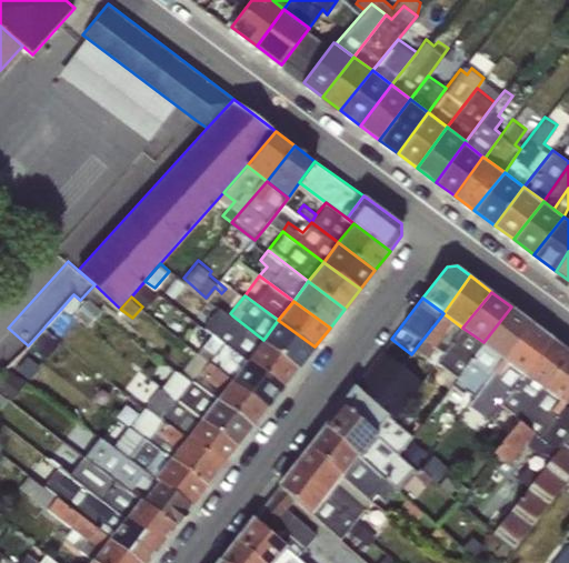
[(531,321),(511,307),(483,342),(503,358),(531,321)]
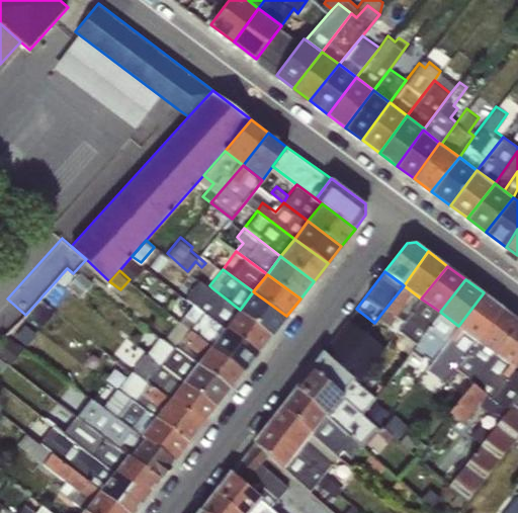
[(55,282),(41,296),(50,303),(62,288),(55,282)]
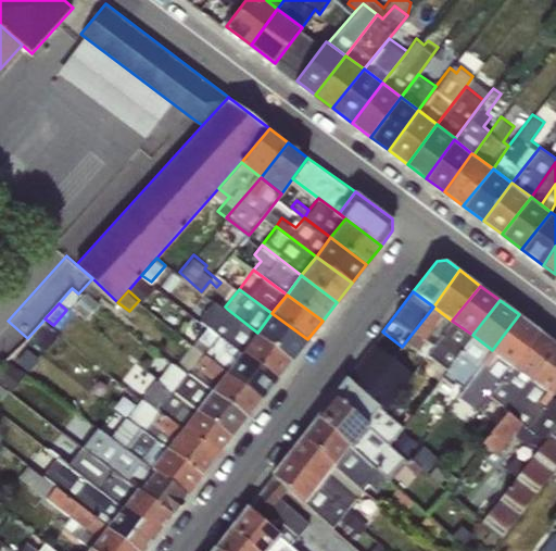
[(427,353),(452,321),(433,307),(408,338),(427,353)]
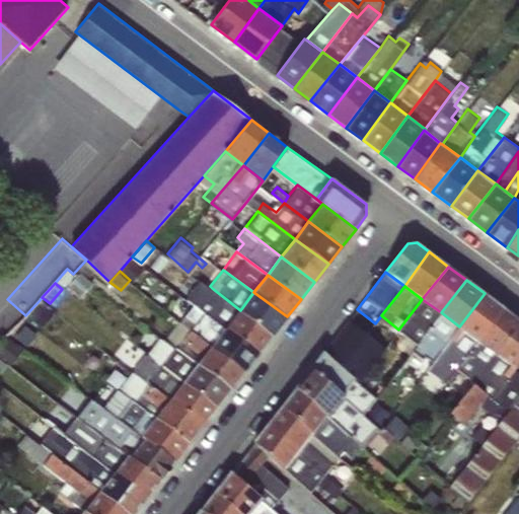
[(226,327),(240,310),(212,288),(198,305),(226,327)]
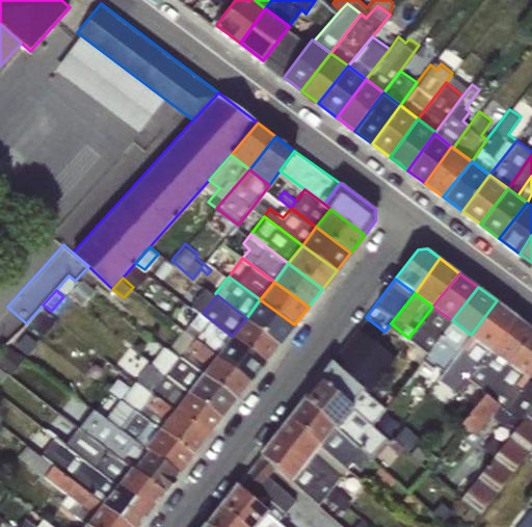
[(280,344),(294,324),(260,299),(246,318),(280,344)]
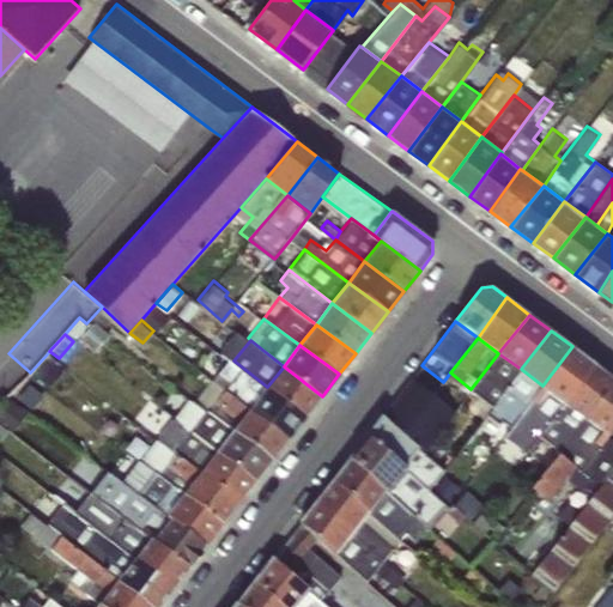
[(595,364),(572,346),(542,386),(565,402),(595,364)]
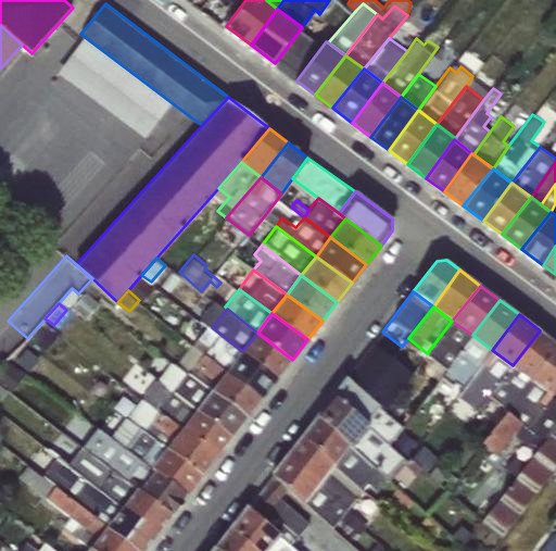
[(447,368),(472,335),(452,321),(427,353),(447,368)]
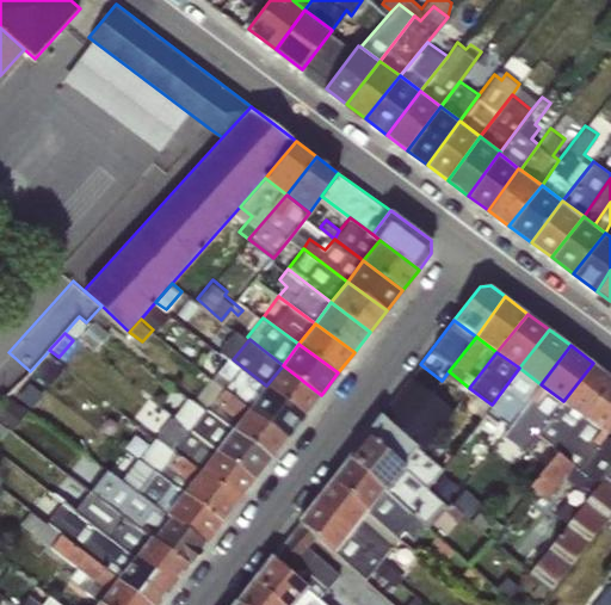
[(63,366),(47,353),(32,369),(49,383),(63,366)]
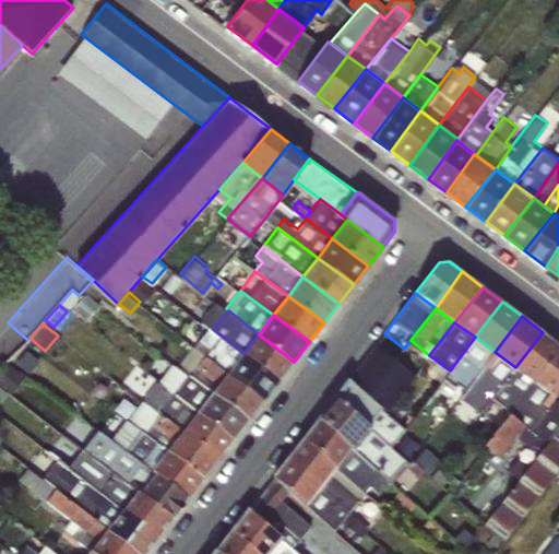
[(228,373),(244,353),(213,329),(210,326),(200,339),(205,344),(201,351),(228,373)]
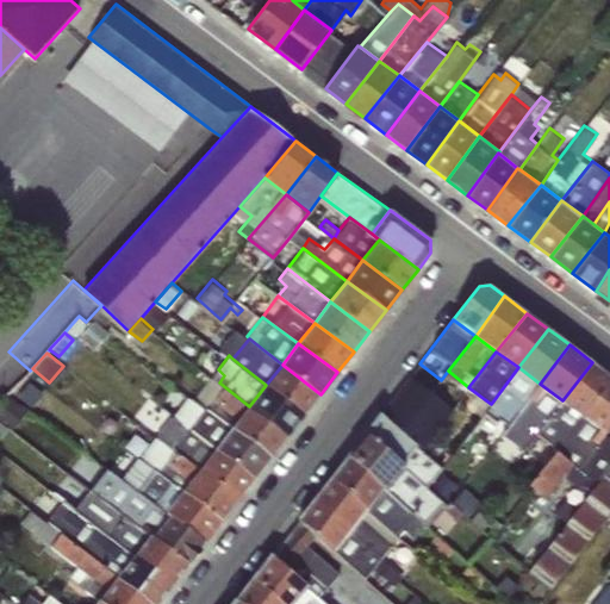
[(609,381),(609,375),(592,362),(562,400),(564,402),(584,416),(609,381)]
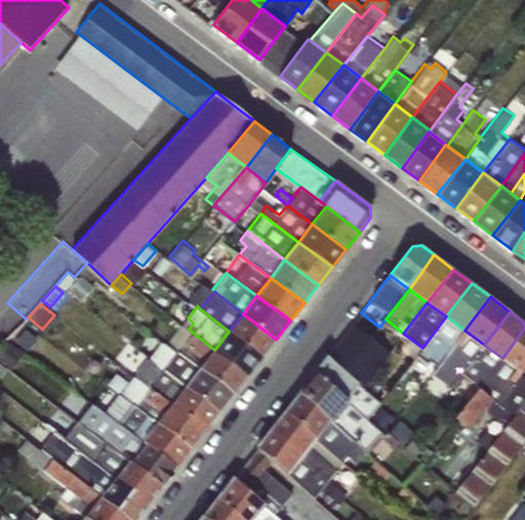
[(276,340),(243,314),(229,331),(263,357),(276,340)]
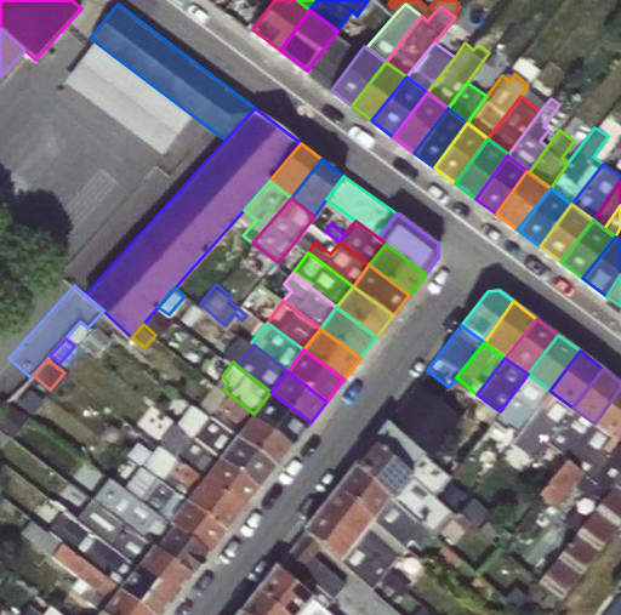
[(520,427),(550,391),(528,374),(500,411),(520,427)]
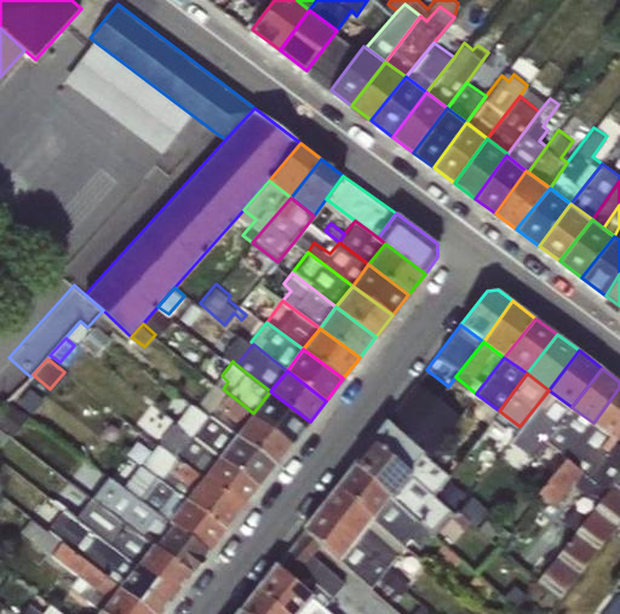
[(253,413),(223,389),(213,380),(196,403),(208,413),(236,435),(253,413)]
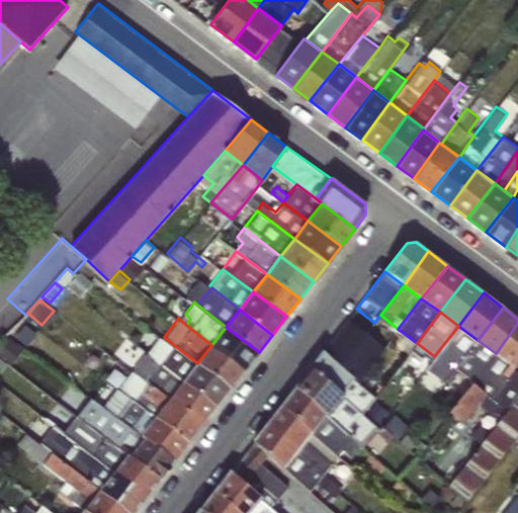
[(517,360),(517,324),(496,353),(513,366),(517,360)]
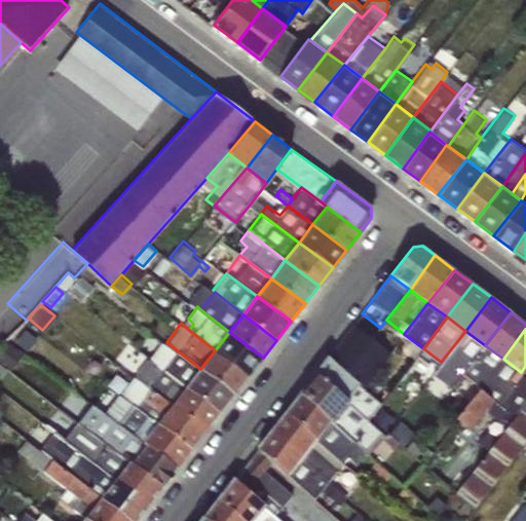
[(465,374),(486,346),(485,345),(465,331),(441,362),(433,373),(442,381),(454,365),(465,374)]
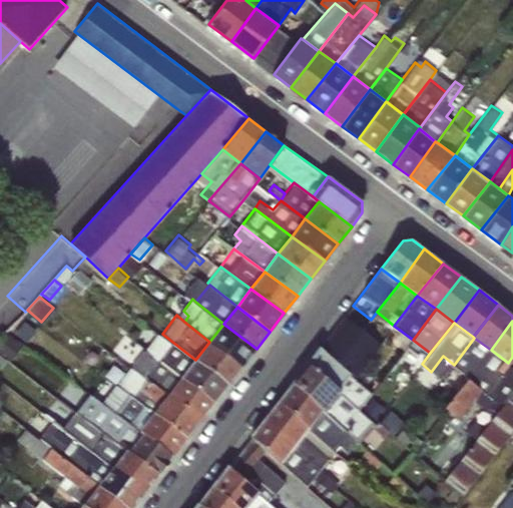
[(257,349),(223,324),(209,342),(242,366),(257,349)]
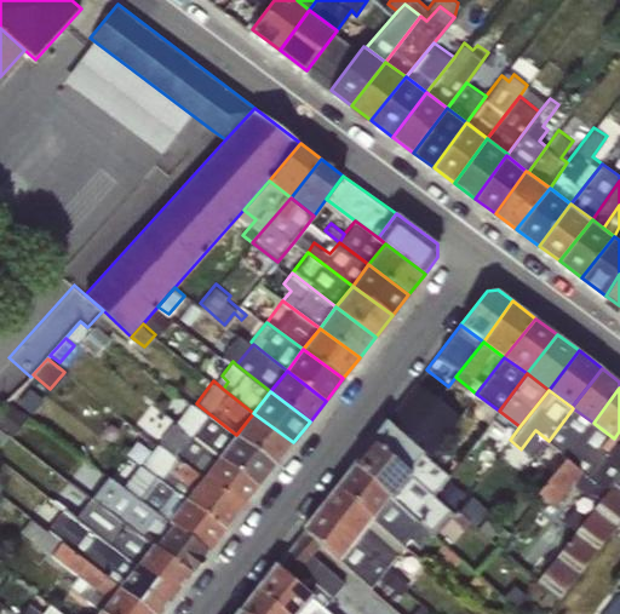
[(191,434),(208,413),(196,403),(191,400),(174,420),(191,434)]
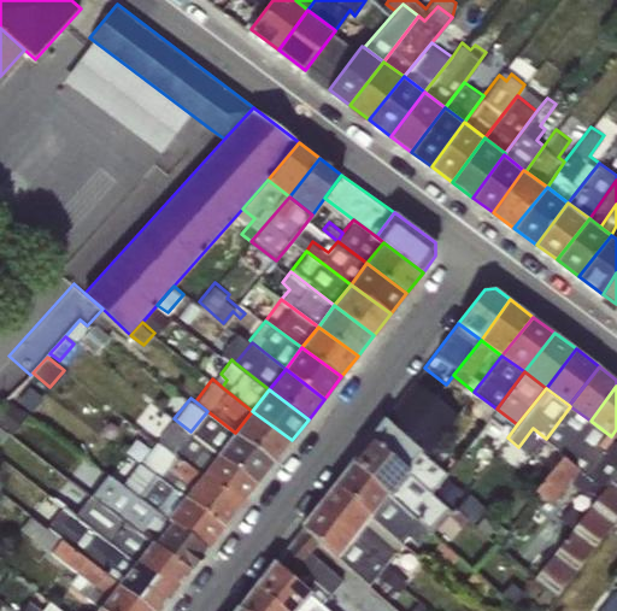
[(25,415),(9,400),(0,411),(0,424),(10,432),(25,415)]
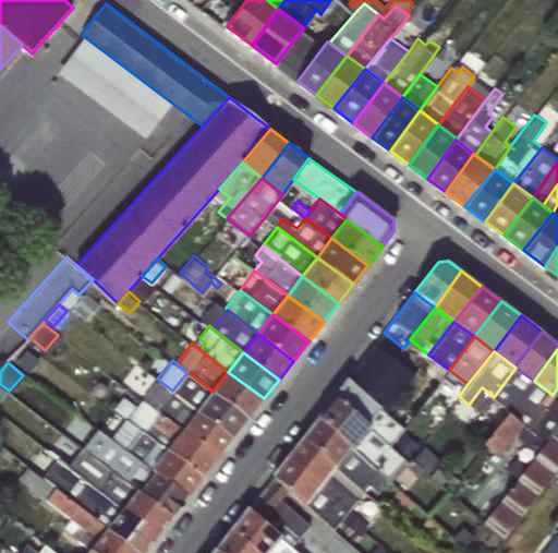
[(534,381),(516,368),(494,397),(510,411),(534,381)]
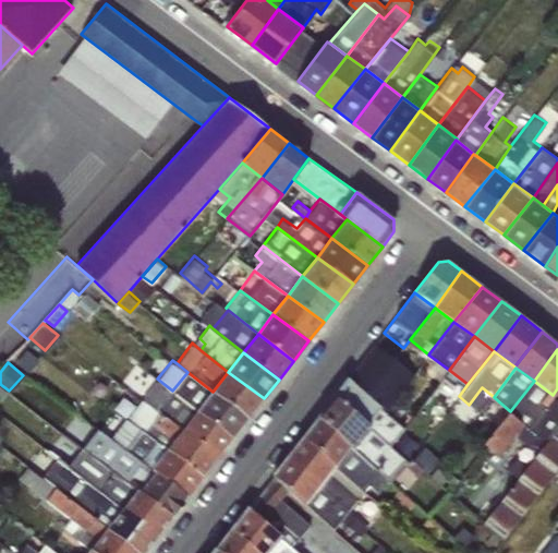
[(198,410),(213,392),(187,372),(172,391),(198,410)]
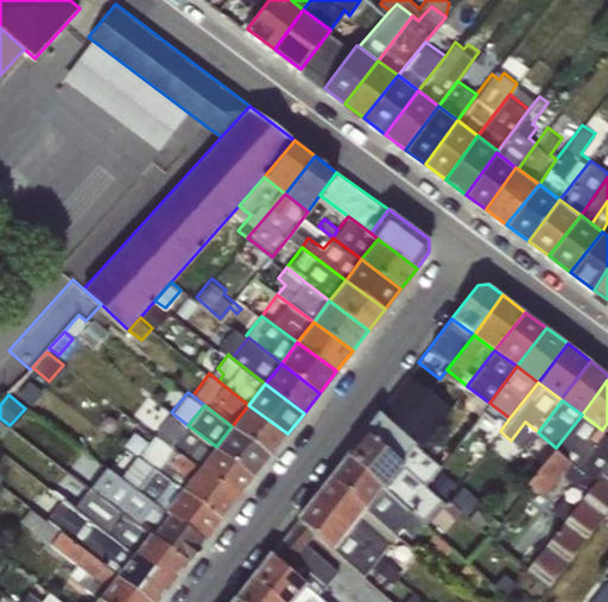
[(287,433),(248,405),(232,426),(272,455),(287,433)]
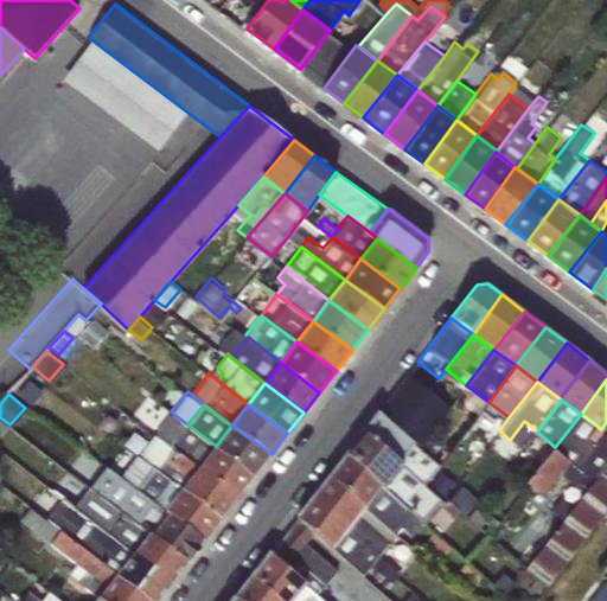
[(200,465),(216,446),(187,424),(171,411),(166,408),(151,427),(155,430),(174,446),(200,465)]
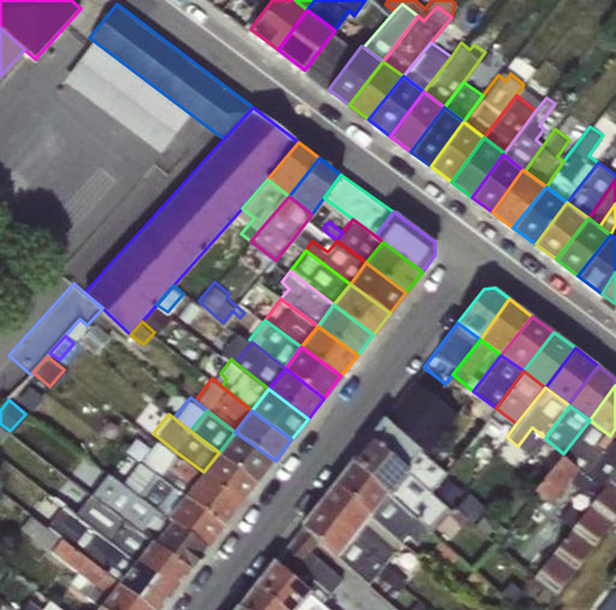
[(420,449),(384,416),(368,436),(406,468),(420,449)]
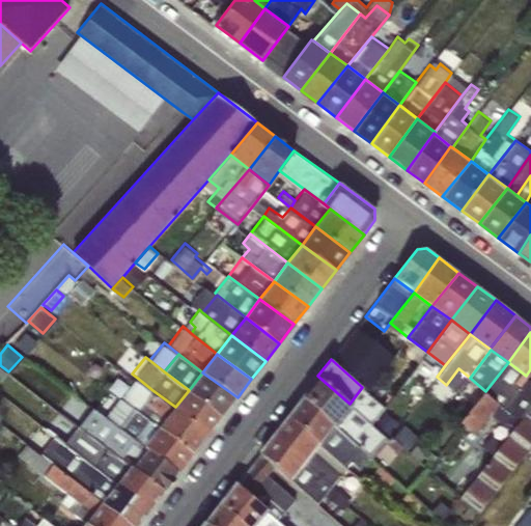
[(526,376),(508,362),(485,391),(474,406),(462,421),(474,432),(491,412),(498,402),(506,408),(520,391),(516,388),(526,376)]
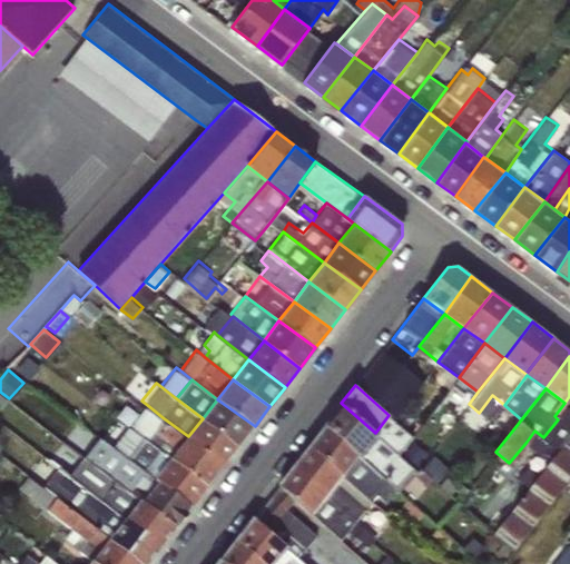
[(255,426),(217,399),(203,418),(238,446),(255,426)]
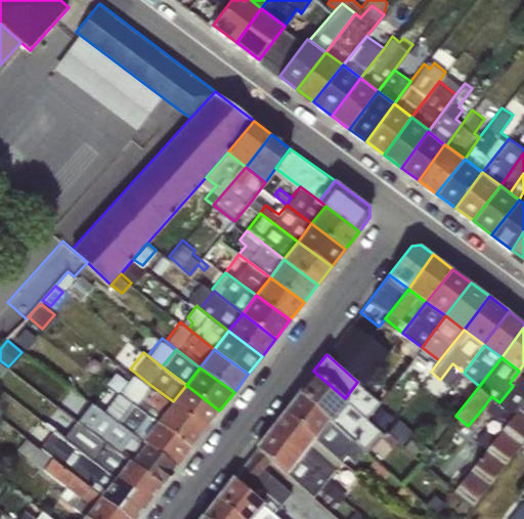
[(345,398),(313,371),(299,390),(331,418),(345,398)]
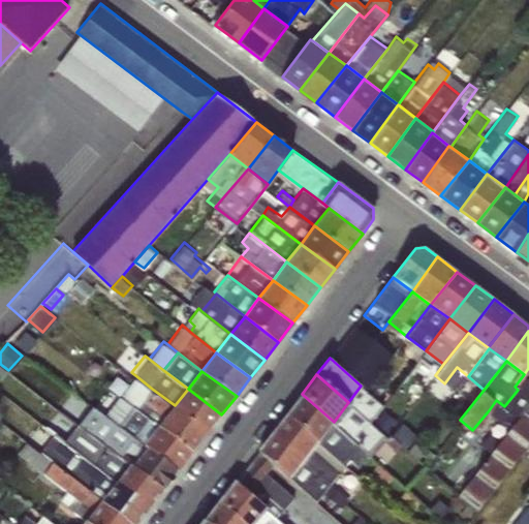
[(528,403),(528,378),(524,374),(515,387),(518,390),(504,406),(510,411),(502,422),(509,428),(528,403)]
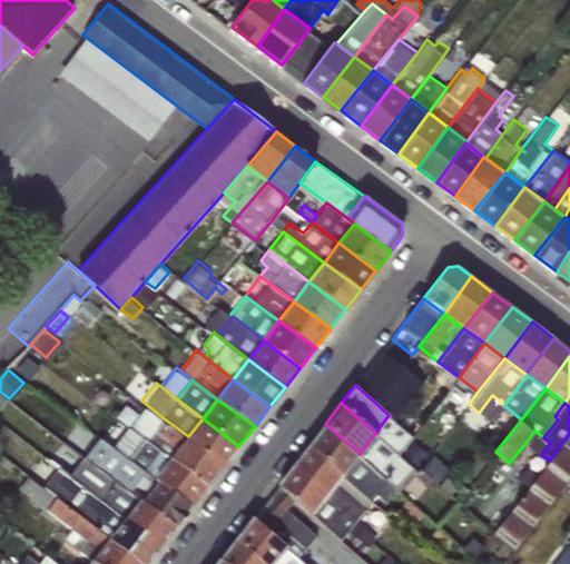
[(147,438),(164,418),(146,404),(130,425),(147,438)]
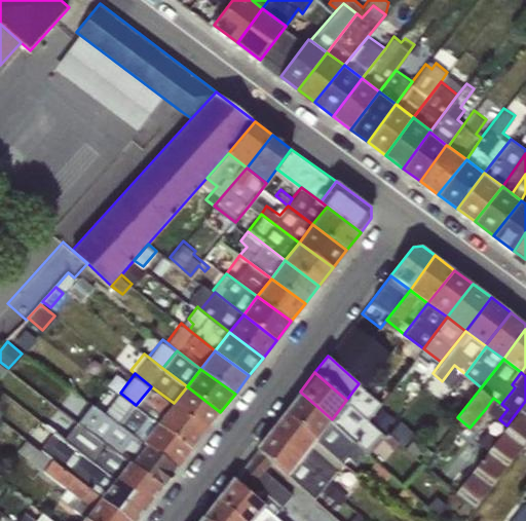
[(481,387),(465,374),(454,388),(470,402),(481,387)]
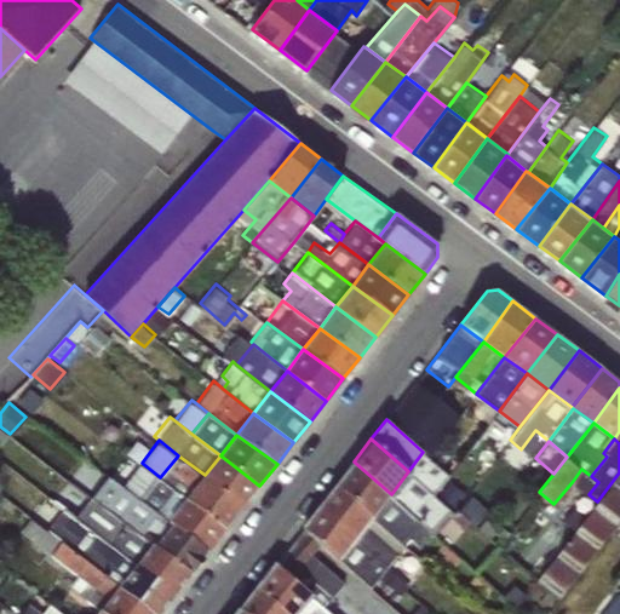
[(449,475),(423,452),(408,471),(434,493),(446,478),(449,475)]
